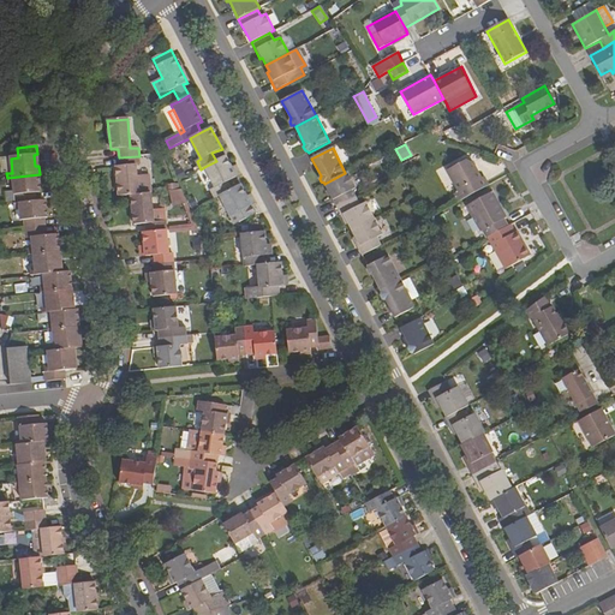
[(137,178),(136,165),(151,163),(150,155),(139,156),(119,157),(120,167),(117,167),(119,197),(131,196),(138,195),(138,192),(150,191),(149,175),(137,178)]
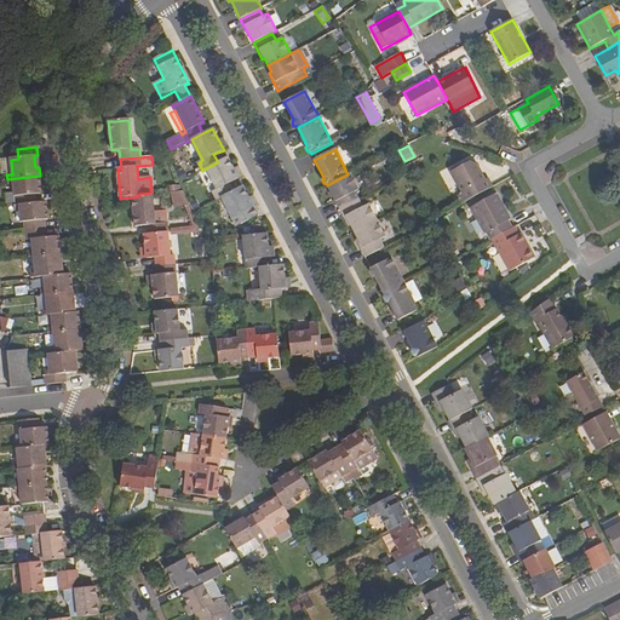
[(213,191),(217,200),(223,197),(234,191),(229,184),(239,178),(234,168),(228,158),(218,162),(206,168),(218,189),(213,191)]
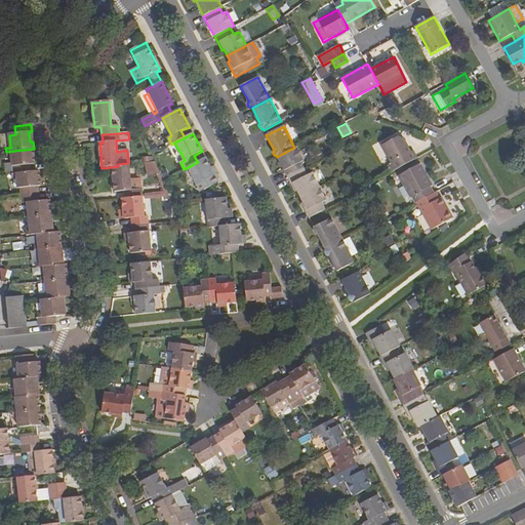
[(381,146),(392,163),(394,162),(397,169),(416,158),(413,151),(410,152),(403,138),(398,136),(381,146)]
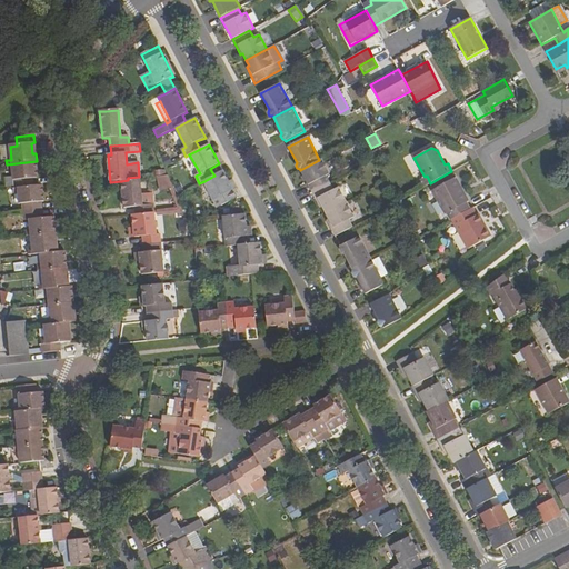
[(300,170),(312,192),(329,183),(326,177),(329,175),(321,159),(319,160),(300,170)]
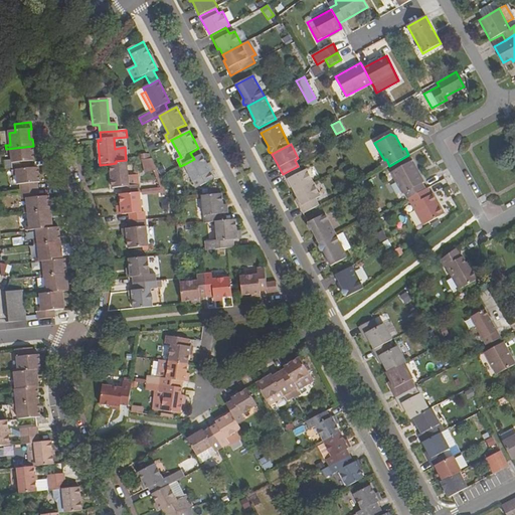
[(13,163),(14,171),(30,169),(29,162),(35,161),(33,146),(6,149),(7,155),(11,154),(12,163),(13,163)]
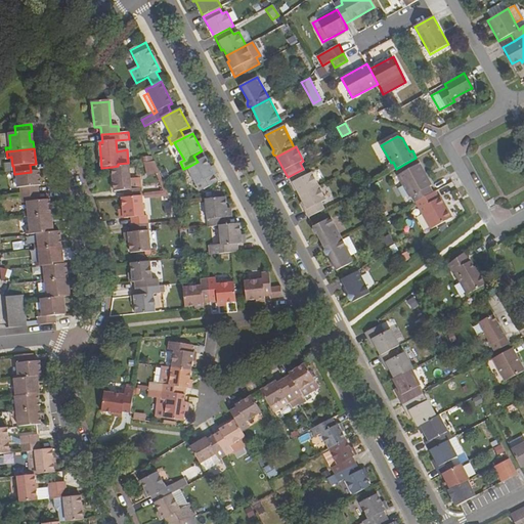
[(201,183),(204,189),(218,182),(215,176),(210,168),(206,158),(198,162),(188,167),(197,184),(201,183)]
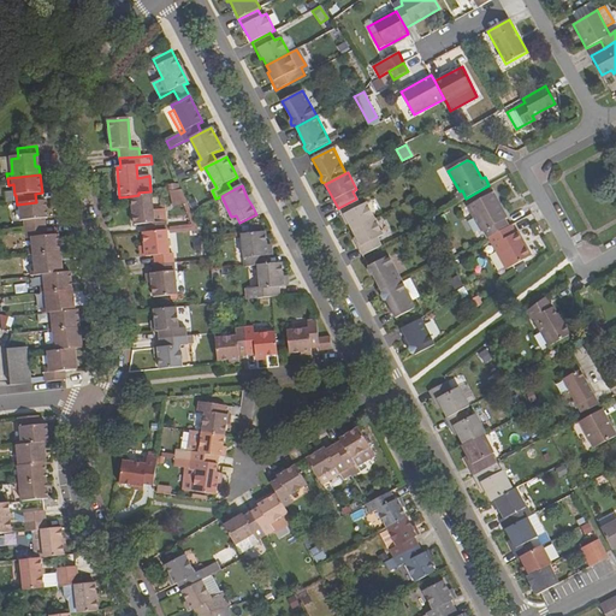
[(187,203),(182,191),(171,193),(173,205),(187,203)]
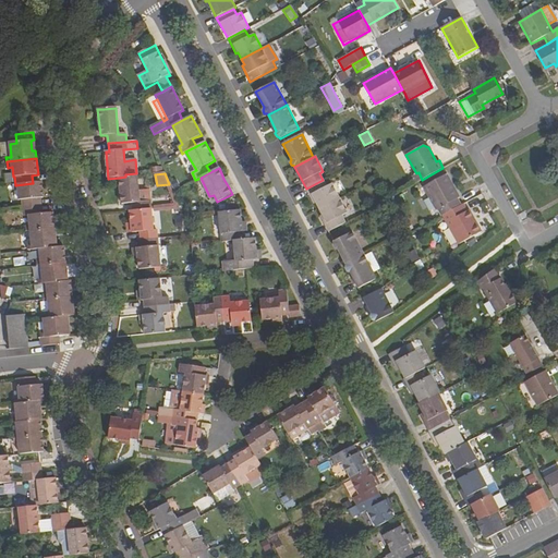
[(424,187),(437,210),(439,208),(443,216),(444,216),(461,206),(457,199),(460,197),(447,174),(424,187)]
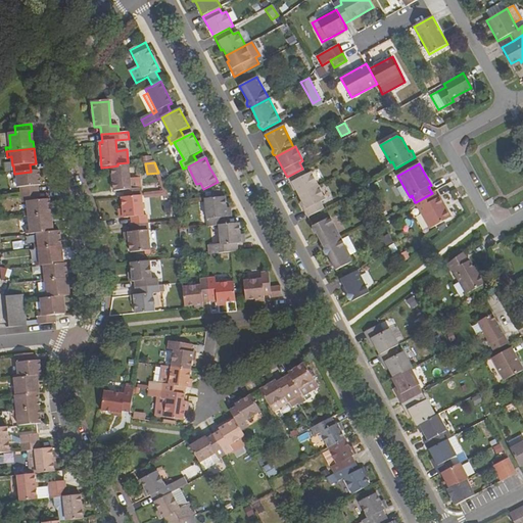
[(131,180),(129,164),(117,165),(111,167),(114,192),(124,191),(125,198),(142,196),(141,189),(132,190),(131,180)]
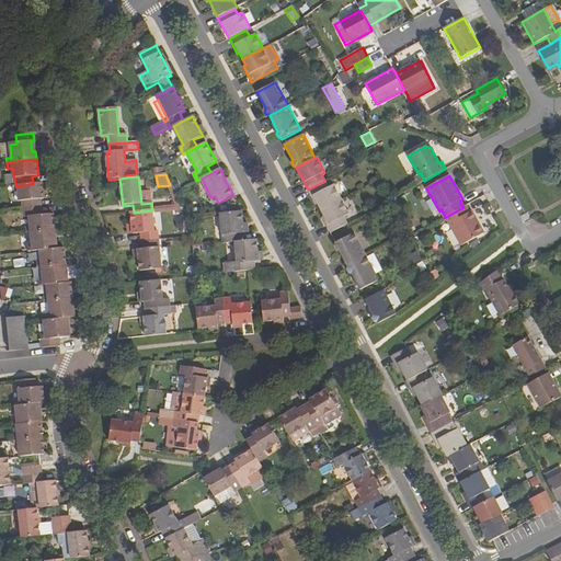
[(318,205),(321,210),(342,199),(334,184),(329,187),(324,181),(308,190),(317,206),(318,205)]
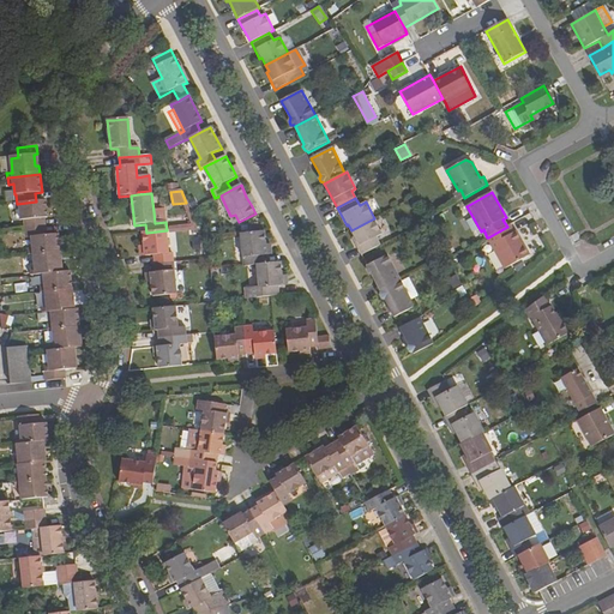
[(24,221),(25,229),(46,227),(44,218),(48,218),(46,200),(36,202),(17,204),(14,204),(14,210),(19,209),(22,221),(24,221)]
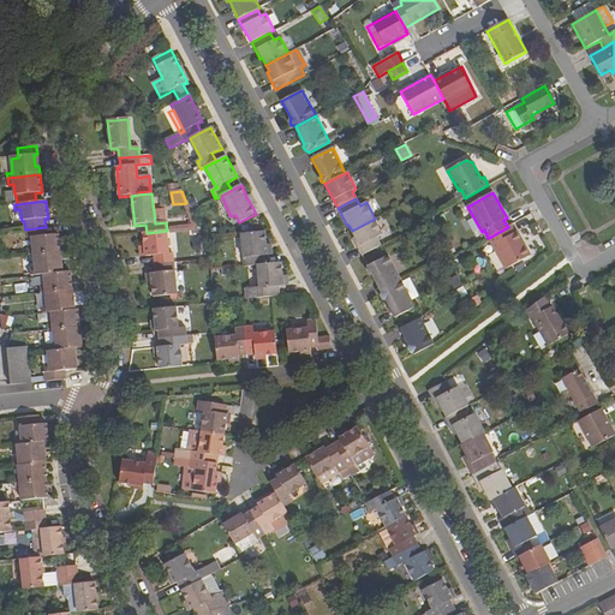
[(166,222),(165,210),(154,212),(155,224),(166,222)]
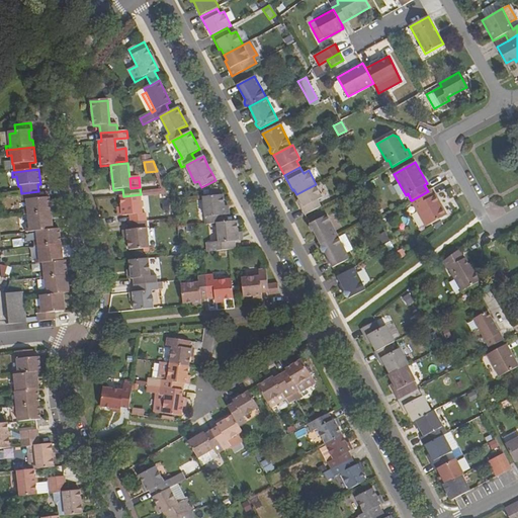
[(297,200),(306,214),(321,206),(318,200),(323,197),(316,184),(296,194),(299,199),(297,200)]
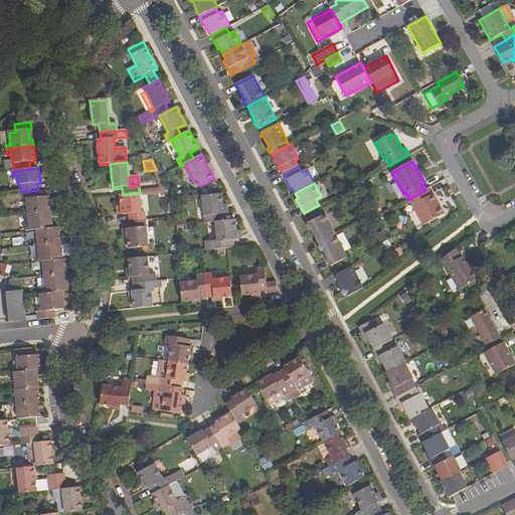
[(409,199),(424,225),(445,214),(440,206),(438,207),(432,194),(427,188),(425,190),(409,199)]
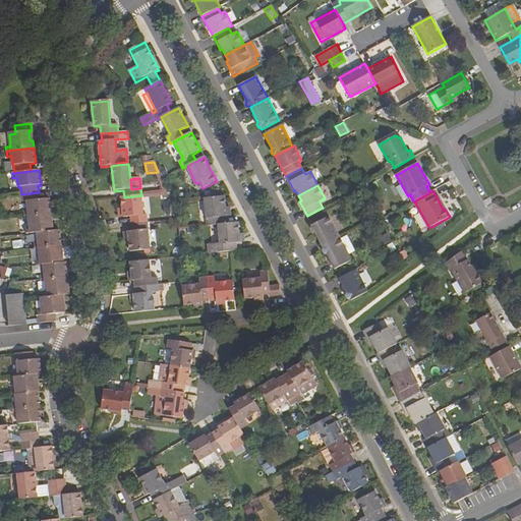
[(22,212),(23,217),(29,216),(48,214),(51,214),(49,198),(39,200),(39,192),(21,194),(21,201),(26,201),(27,212),(22,212)]
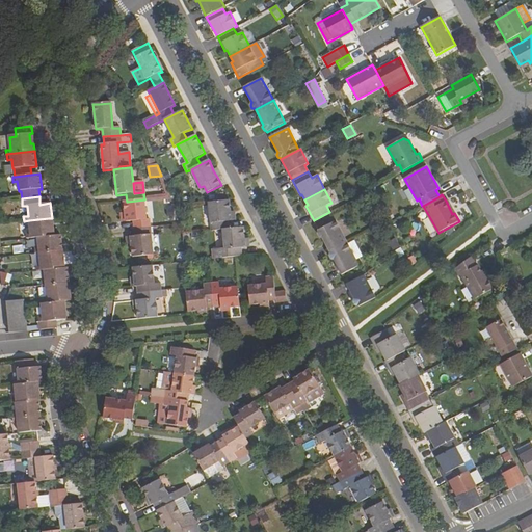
[(134,221),(134,229),(150,227),(150,219),(147,220),(144,200),(127,202),(124,202),(125,213),(127,222),(134,221)]
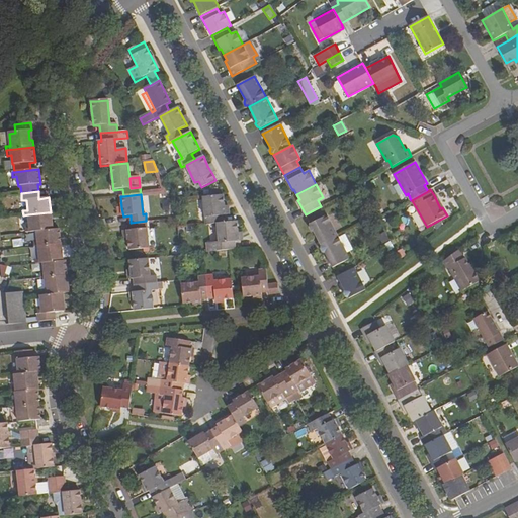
[(434,195),(440,208),(442,207),(436,194),(434,195)]
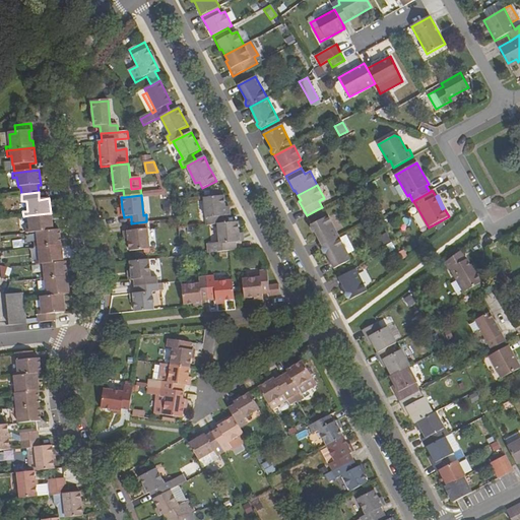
[(204,199),(206,226),(217,224),(222,224),(221,216),(226,216),(225,207),(223,196),(220,197),(204,199)]
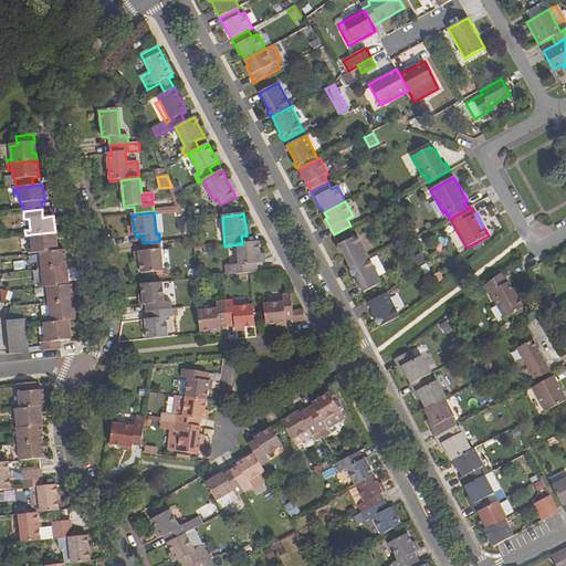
[(27,250),(28,254),(41,253),(58,251),(56,242),(53,242),(52,232),(31,234),(32,249),(27,250)]
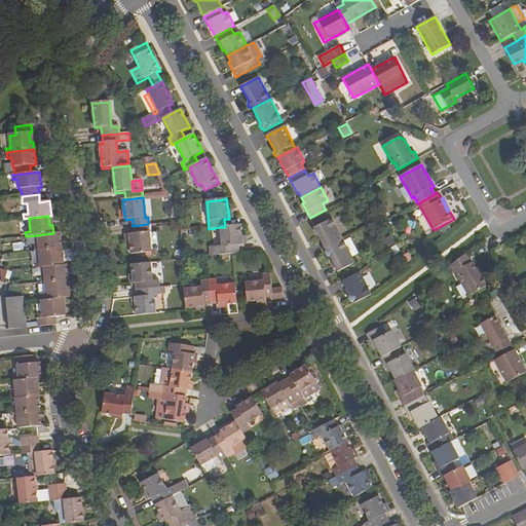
[(318,235),(326,250),(343,240),(332,218),(314,227),(315,229),(314,231),(315,234),(318,235)]
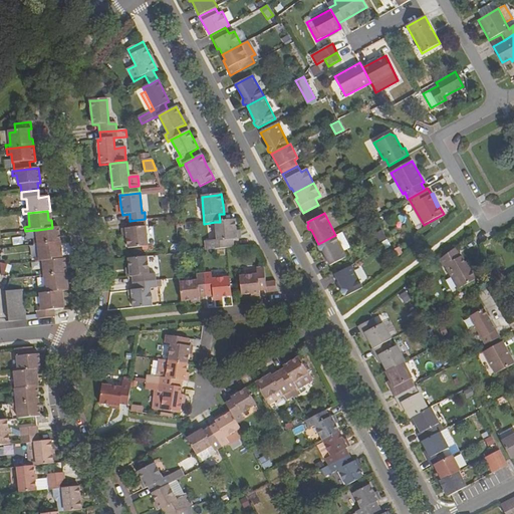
[(127,238),(129,249),(132,249),(148,247),(145,219),(130,221),(131,228),(126,229),(127,238)]
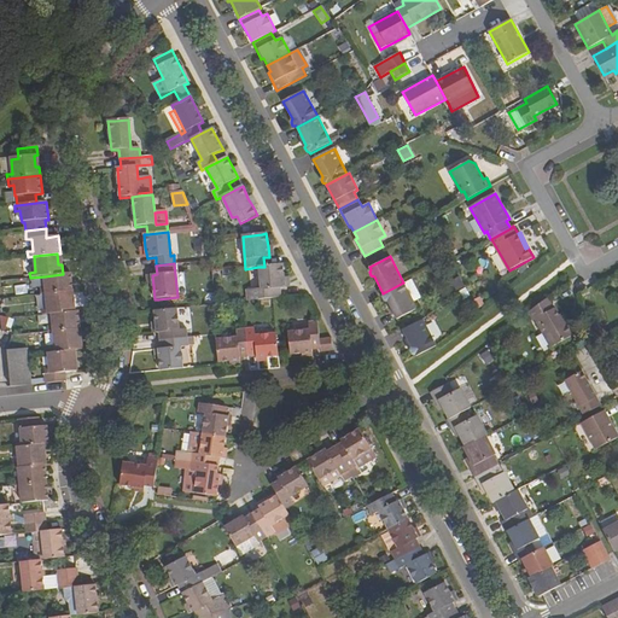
[(258,267),(262,299),(273,299),(280,298),(280,289),(285,289),(284,278),(283,264),(264,267),(258,267)]
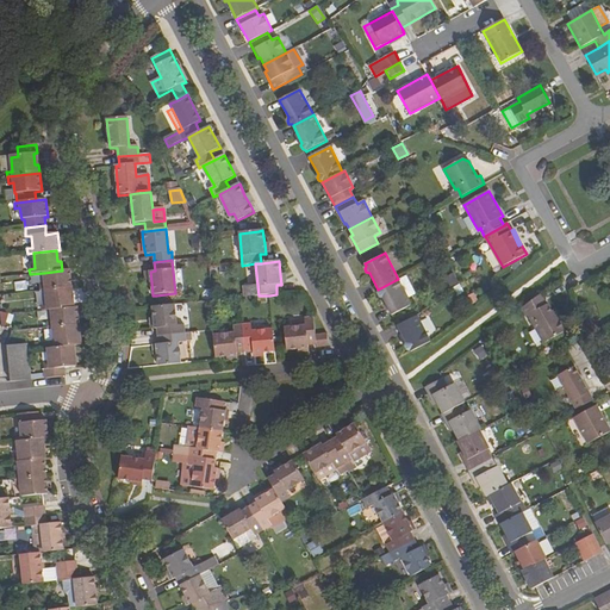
[(39,285),(41,291),(45,291),(68,288),(72,287),(69,269),(62,271),(44,273),(45,285),(39,285)]
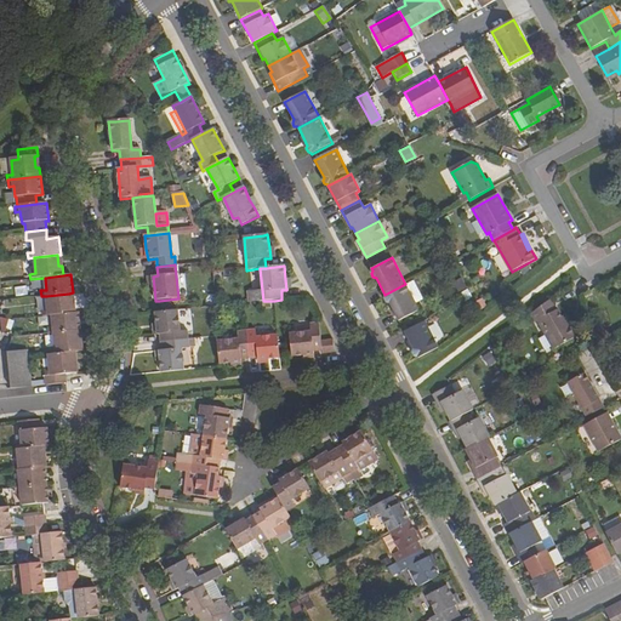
[(389,303),(399,320),(420,311),(416,303),(423,300),(414,280),(405,284),(385,295),(386,296),(385,298),(386,302),(389,303)]
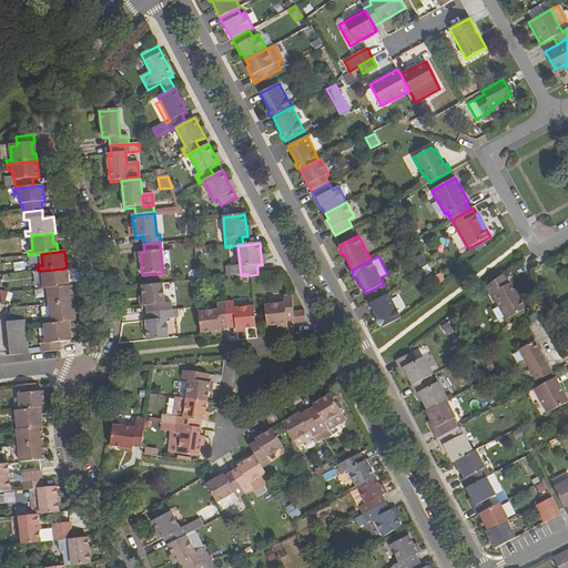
[(39,284),(40,290),(48,290),(69,287),(68,277),(64,277),(63,269),(42,271),(43,284),(39,284)]
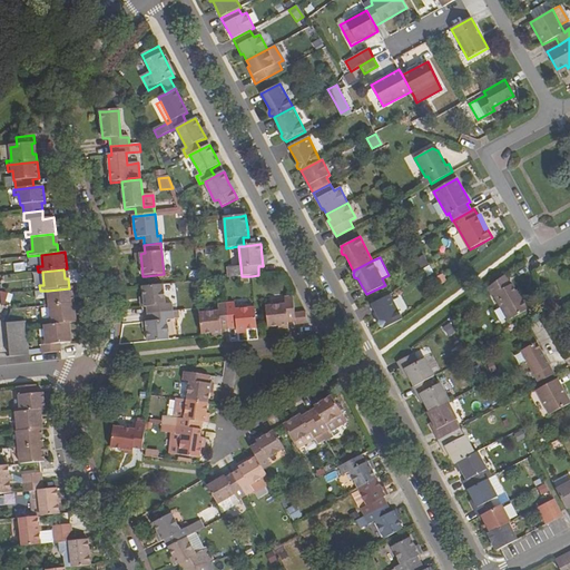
[(494,294),(509,320),(529,308),(523,297),(521,300),(518,294),(512,284),(510,284),(505,275),(489,287),(493,295),(494,294)]
